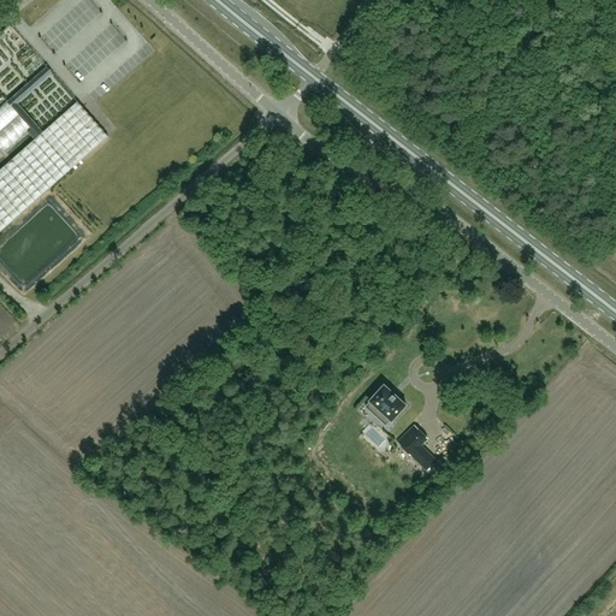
[(0,31),(6,40),(18,31),(12,23),(0,30),(0,31)]
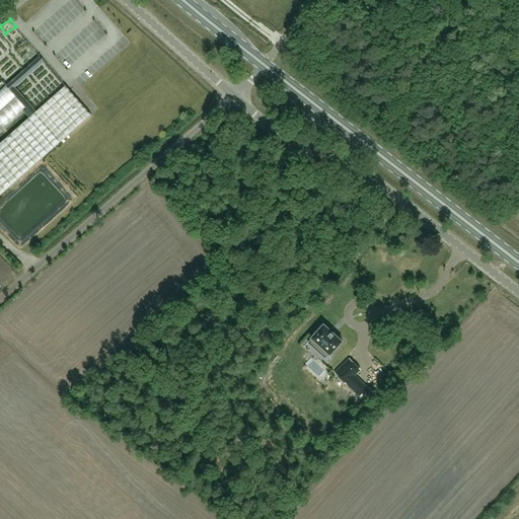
[(0,131),(26,108),(6,85),(0,90),(0,131)]
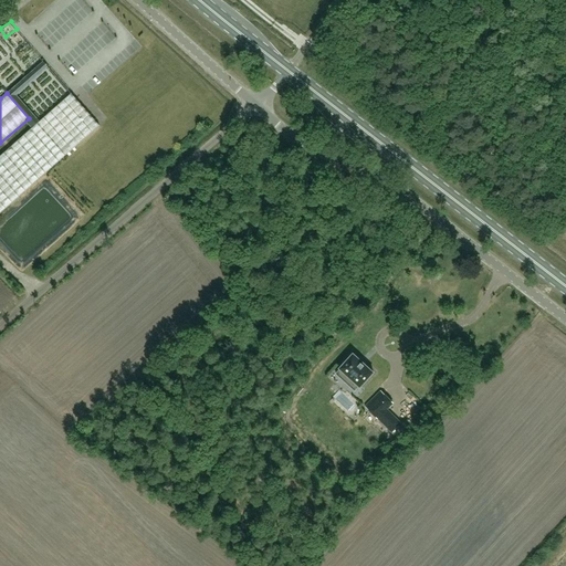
[(71,93),(0,156),(0,212),(100,126),(71,93)]
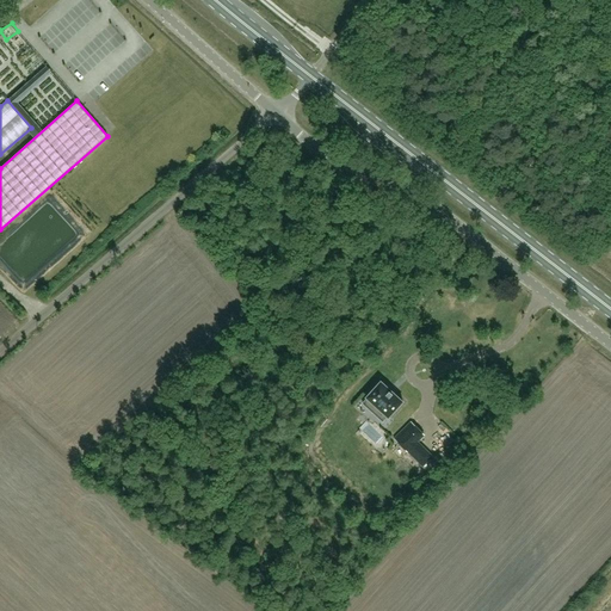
[(402,403),(403,402),(402,401),(394,395),(394,394),(389,389),(381,383),(382,382),(381,382),(380,383),(366,397),(365,397),(366,399),(382,413),(377,418),(382,423),(387,418),(388,418),(389,418),(402,403)]
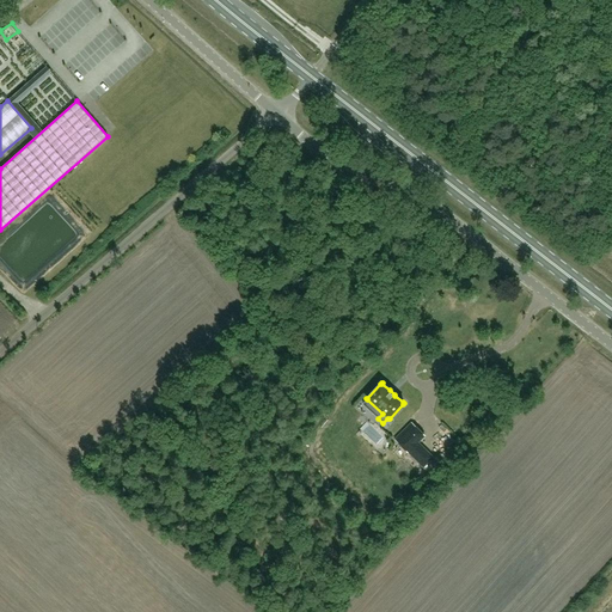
[(408,452),(418,463),(428,453),(417,442),(424,435),(415,426),(397,442),(408,453),(408,452)]
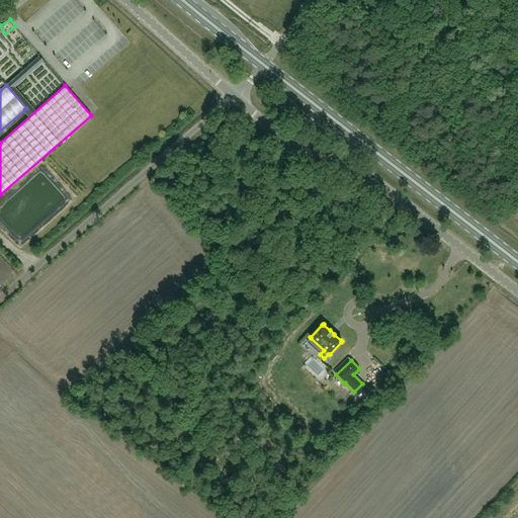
[(358,396),(366,387),(362,383),(354,392),(358,396)]
